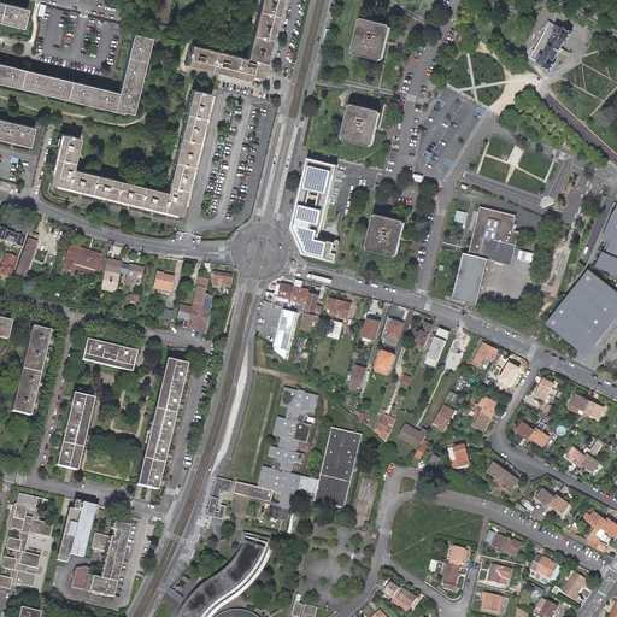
[(25,6),(0,0),(0,19),(21,25),(25,6)]
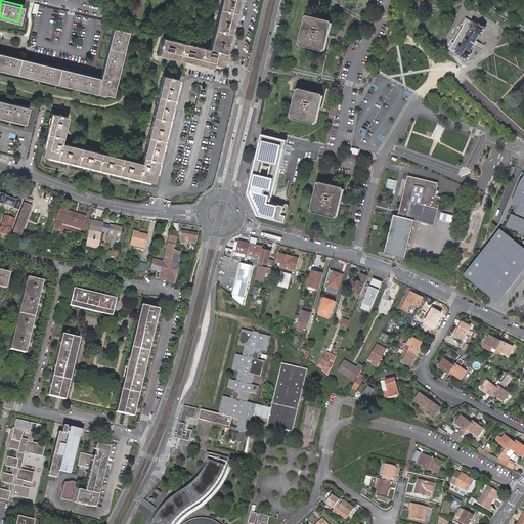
[(220,64),(221,60),(236,0),(219,0),(208,48),(161,37),(158,52),(211,66),(212,62),(220,64)]
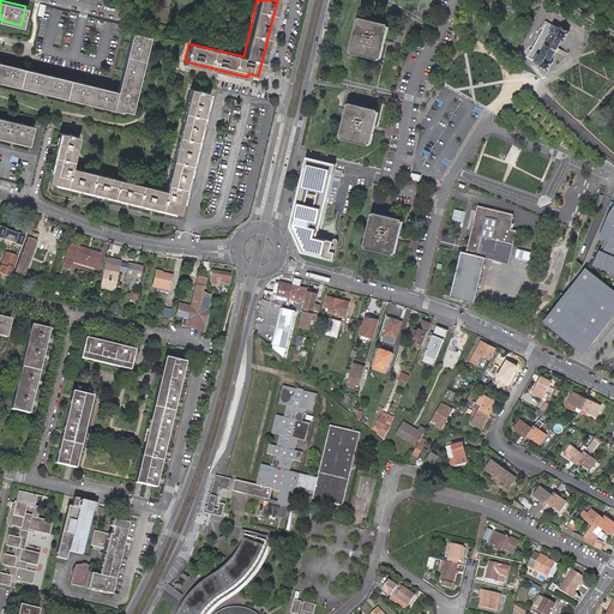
[(277,0),(259,71),(262,72),(280,0),(277,0)]
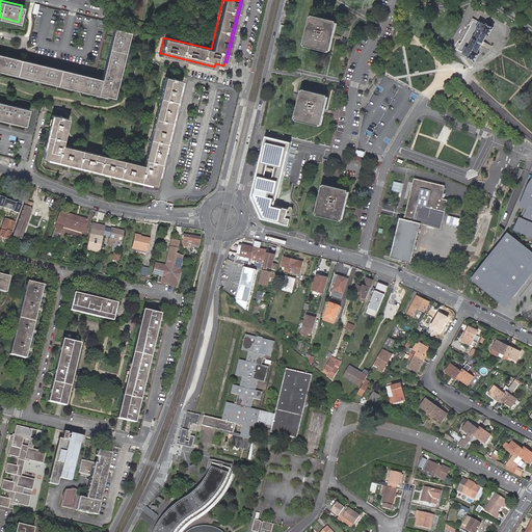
[(308,18),(313,19),(313,17),(307,15),(299,45),(328,52),(330,40),(328,40),(326,50),(301,44),(308,18)]
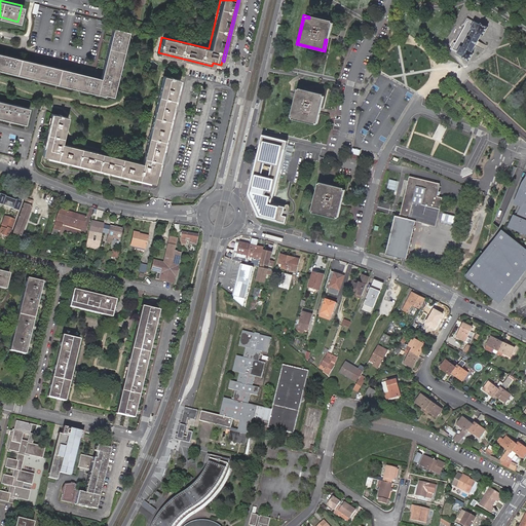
[(323,22),(309,19),(304,17),(298,43),(323,49),(325,39),(327,33),(329,24),(323,22)]
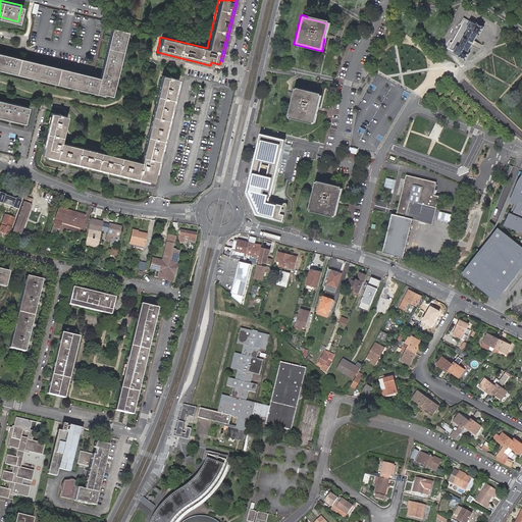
[(321,19),(320,21),(326,23),(324,33),(326,34),(329,21),(321,19)]
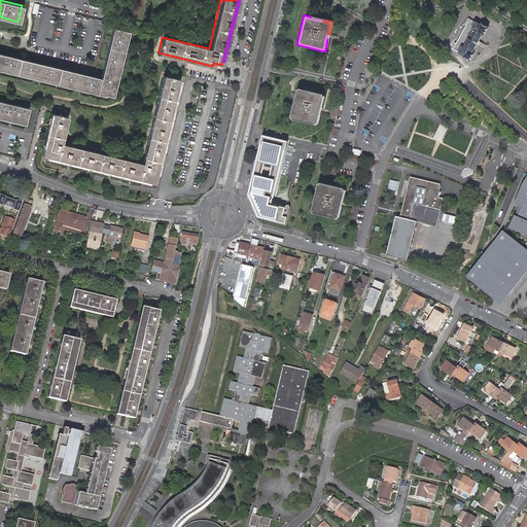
[(461,40),(457,47),(455,50),(460,54),(460,55),(467,60),(471,53),(469,50),(480,33),(482,34),(486,27),(479,23),(478,24),(472,21),(466,30),(468,31),(463,41),(461,40)]
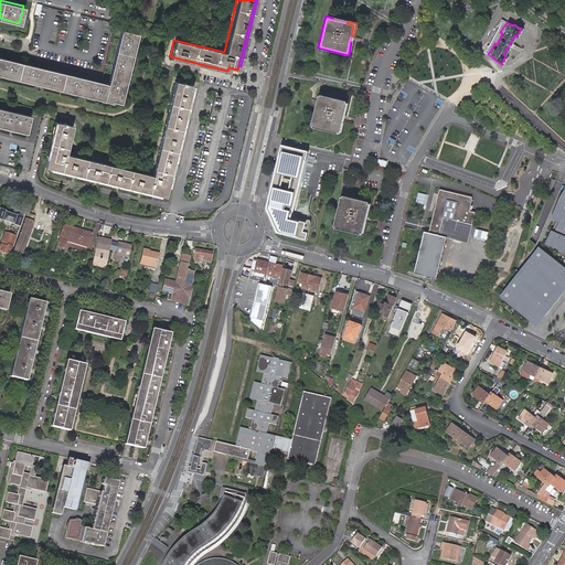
[(0,71),(112,98),(118,100),(136,32),(120,29),(107,82),(0,54),(0,71)]
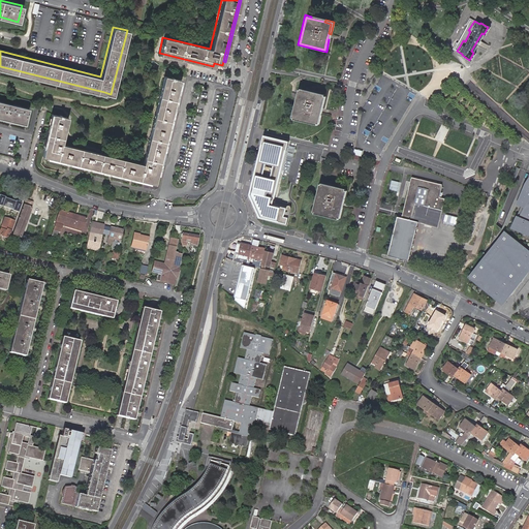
[(129,31),(127,30),(111,94),(114,95),(129,31)]
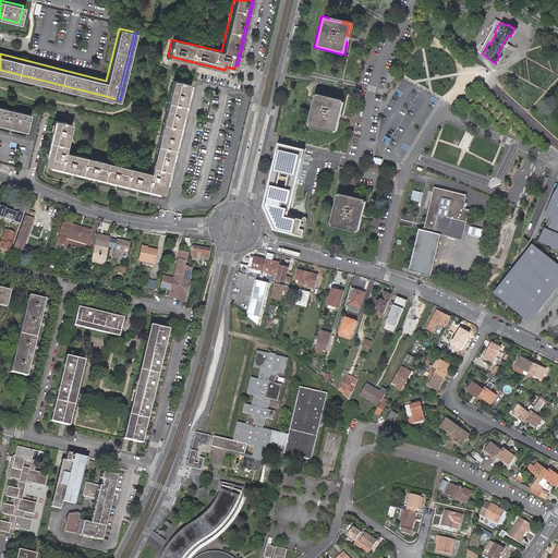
[(225,72),(225,70),(168,56),(168,58),(225,72)]
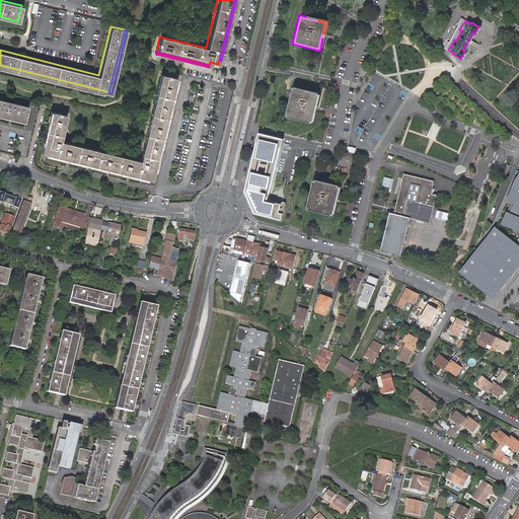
[(0,65),(0,67),(101,93),(102,90),(0,65)]
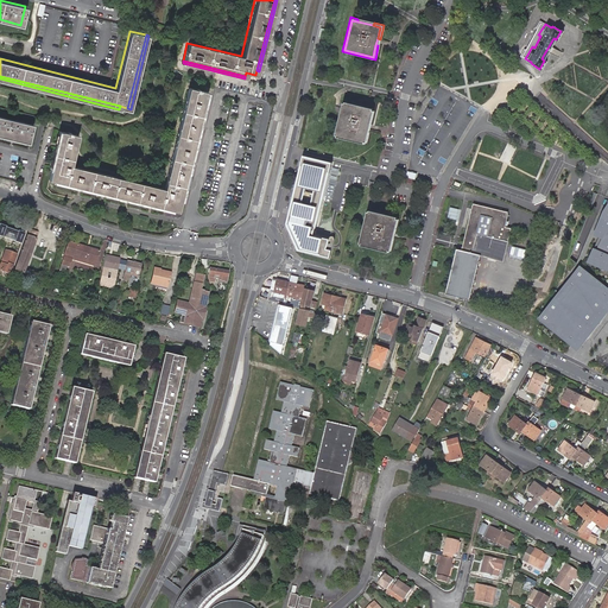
[(178,200),(204,90),(187,87),(163,187),(70,164),(77,133),(61,128),(51,166),(49,177),(54,178),(156,203),(170,207),(176,209),(178,200)]
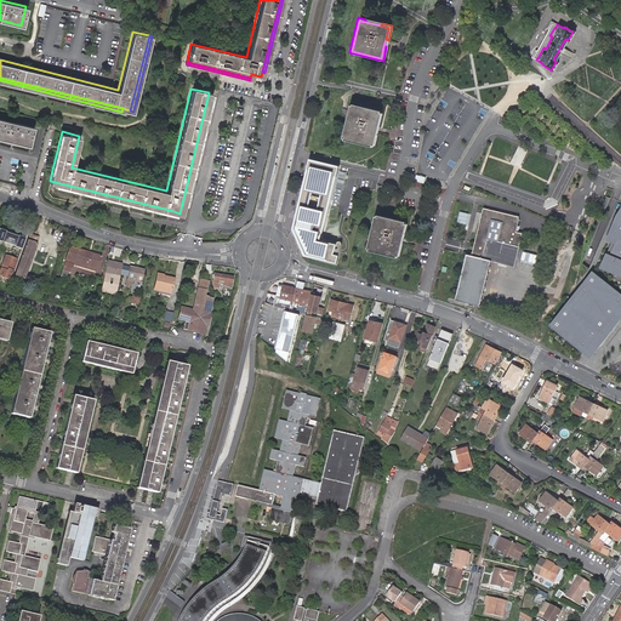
[(211,93),(209,92),(182,204),(184,204),(211,93)]
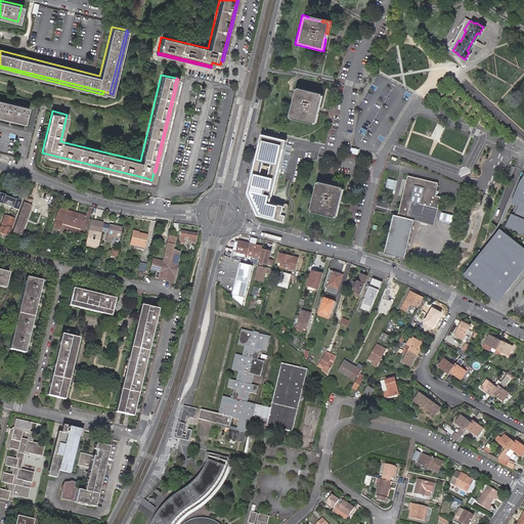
[(295,89),(301,91),(301,88),(294,87),(288,117),(315,124),(318,112),(316,112),(314,122),(290,116),(295,89)]
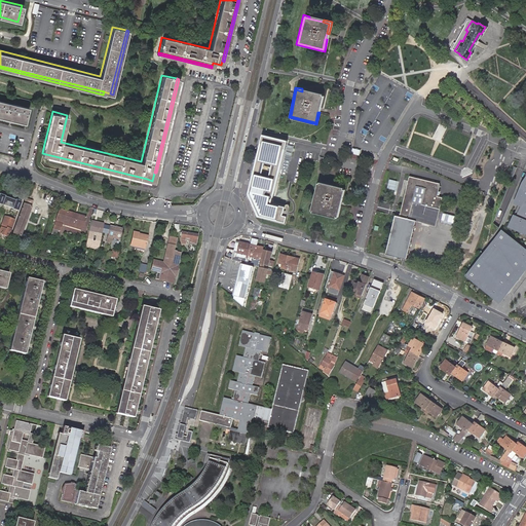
[(315,94),(302,91),(296,89),(291,116),(315,122),(317,112),(318,106),(321,96),(315,94)]
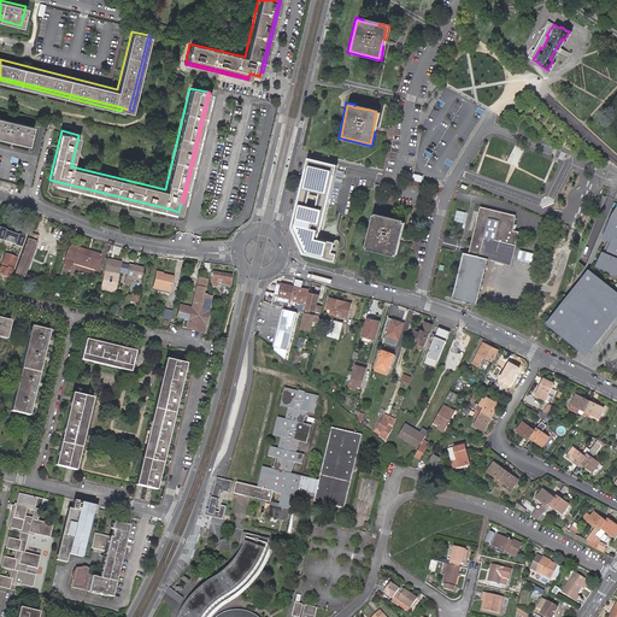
[(370,107),(370,110),(376,112),(374,124),(376,125),(380,110),(370,107)]
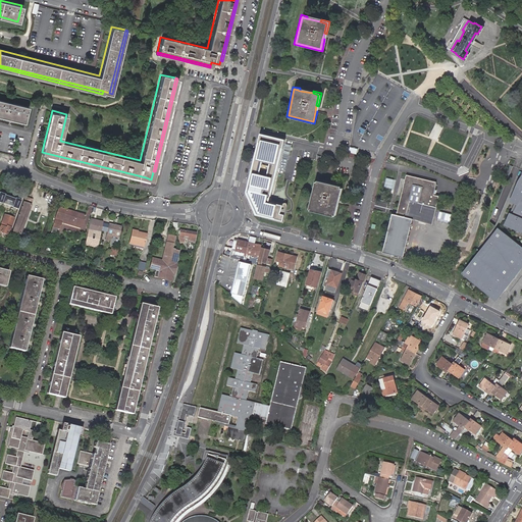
[(0,112),(24,118),(28,104),(0,97),(0,112)]
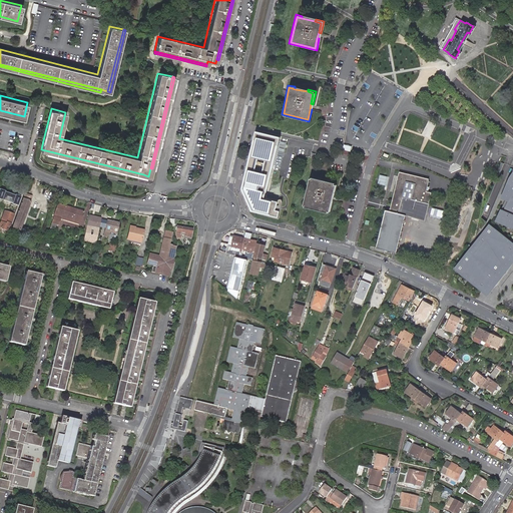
[(43,140),(51,108),(49,108),(41,140),(43,140)]
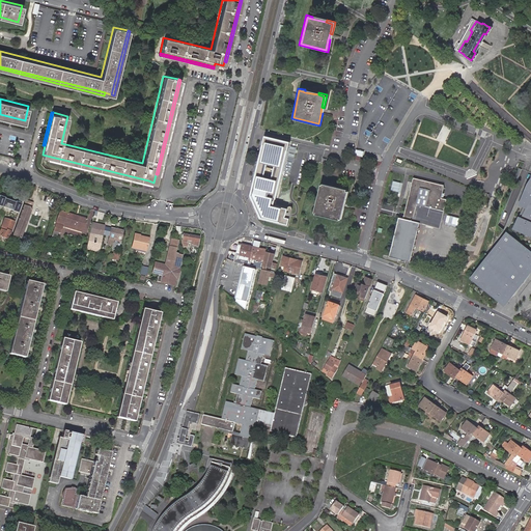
[(0,116),(25,123),(25,120),(0,114),(0,116)]
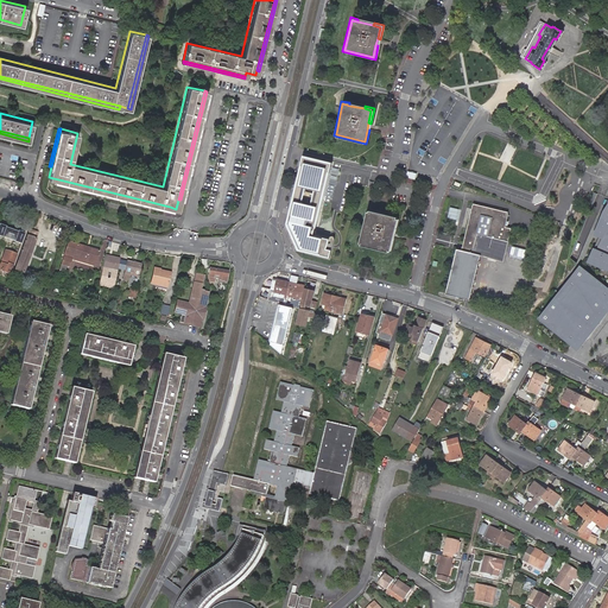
[(303,156),(286,223),(301,251),(330,258),(333,251),(328,249),(330,239),(315,235),(331,163),(303,156)]
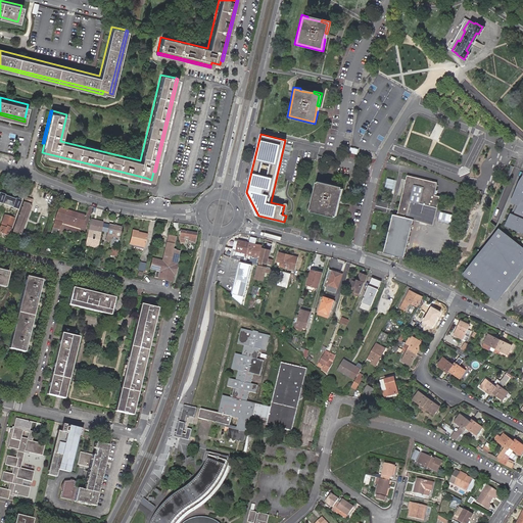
[(45,155),(134,178),(134,175),(46,153),(45,155)]
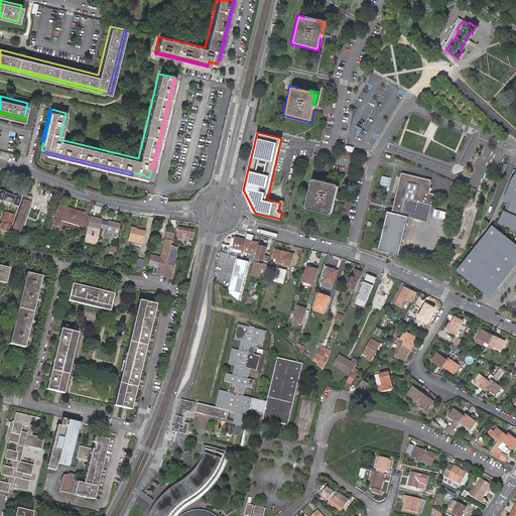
[(515,173),(505,200),(510,202),(500,223),(515,230),(515,244),(493,228),(459,270),(486,292),(491,285),(498,288),(506,275),(512,275),(515,267),(515,173)]
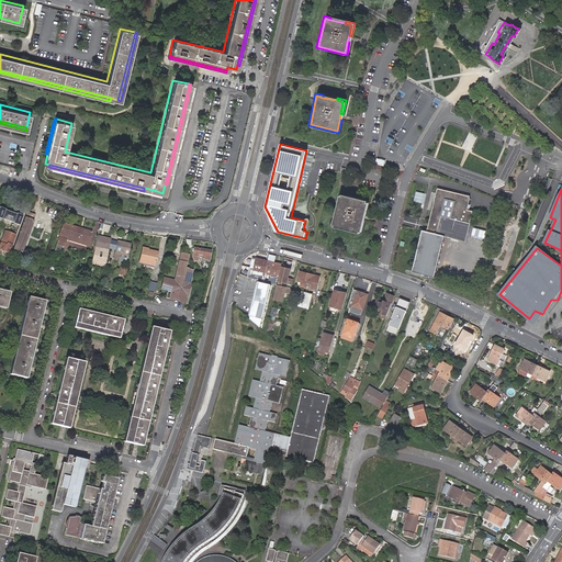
[(445,238),(465,244),(472,213),(465,212),(469,197),(437,190),(426,235),(422,234),(412,273),(435,279),(445,238)]
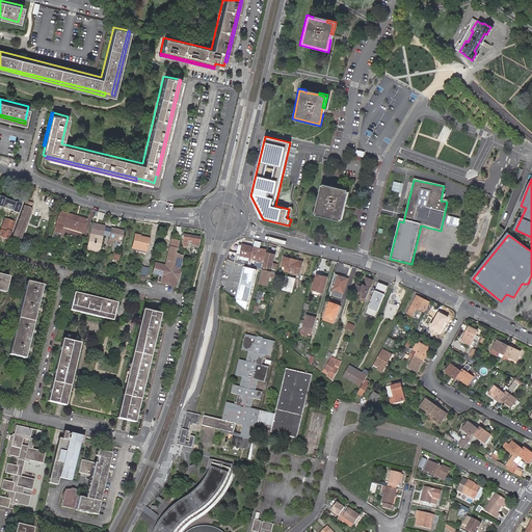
[(400,192),(402,183),(395,181),(393,190),(400,192)]
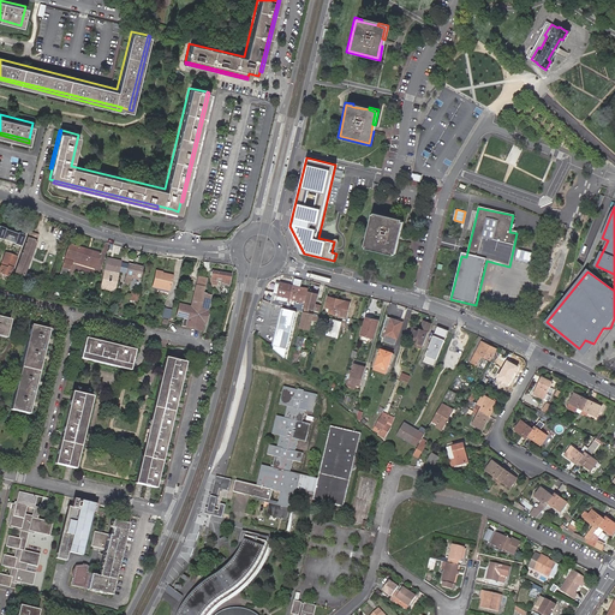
[(372,214),(380,215),(380,214),(371,212),(363,246),(395,255),(399,240),(396,240),(394,252),(365,245),(372,214)]
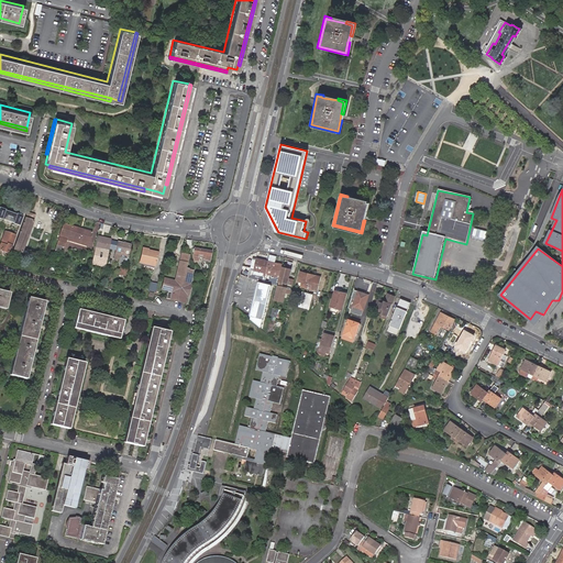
[(361,200),(348,197),(341,196),(334,224),(361,231),(363,220),(365,214),(367,202),(361,200)]
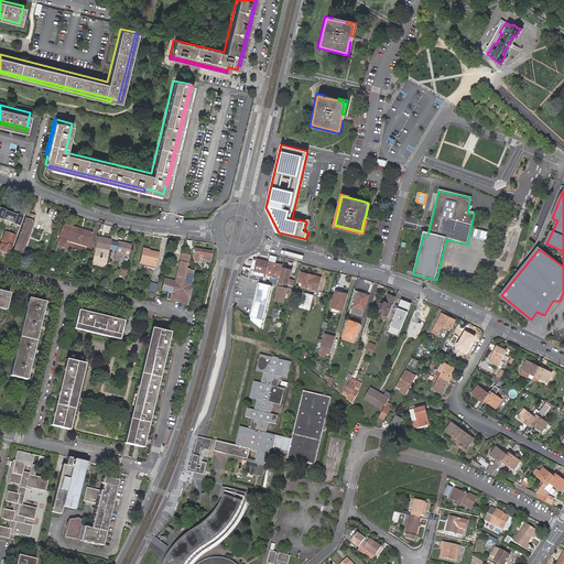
[(361,198),(361,201),(368,203),(366,215),(367,215),(370,201),(361,198)]
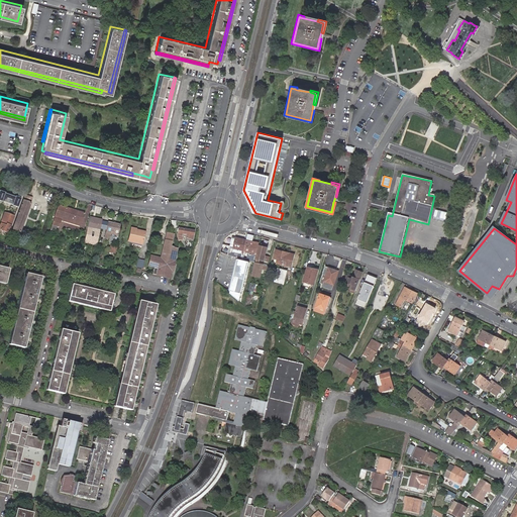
[(0,190),(0,204),(4,206),(5,205),(16,209),(20,199),(15,196),(15,197),(4,193),(5,192),(0,190)]
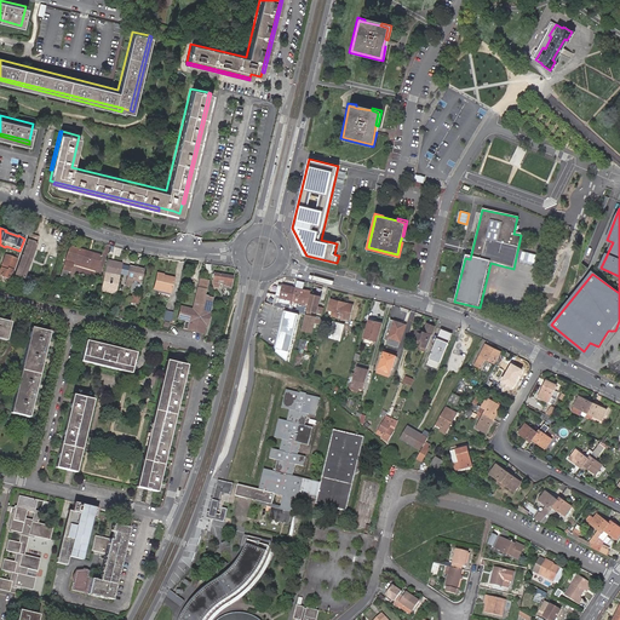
[(13,275),(23,277),(36,244),(27,240),(13,275)]
